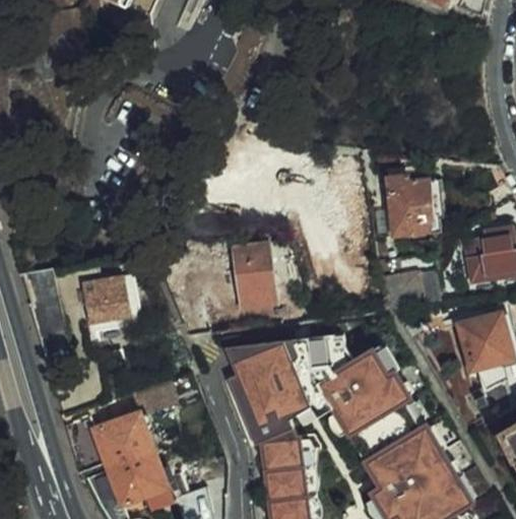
[(109,0),(150,19),(158,0),(109,0)]
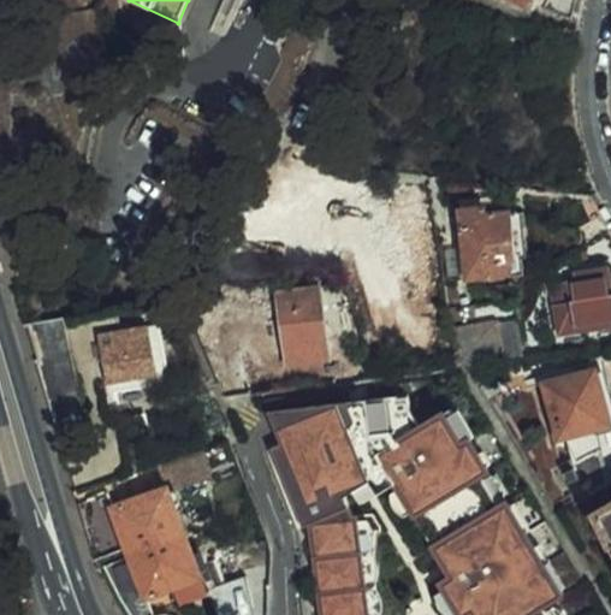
[(533,0),(531,4),(568,17),(571,0),(533,0)]
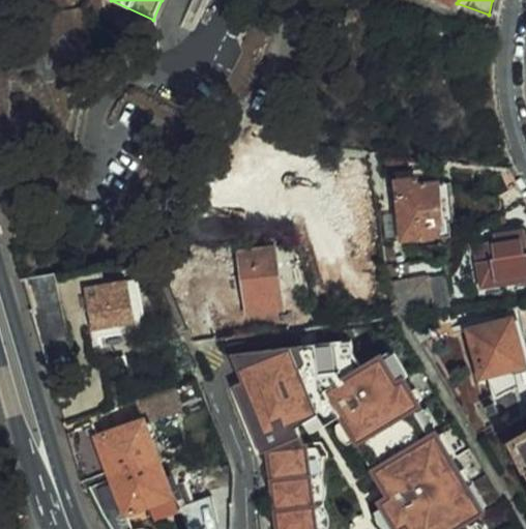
[(265,163),(243,163),(244,195),(256,195),(256,214),(290,214),(290,215),(332,215),(331,169),(290,170),(290,165),(265,165),(265,163)]
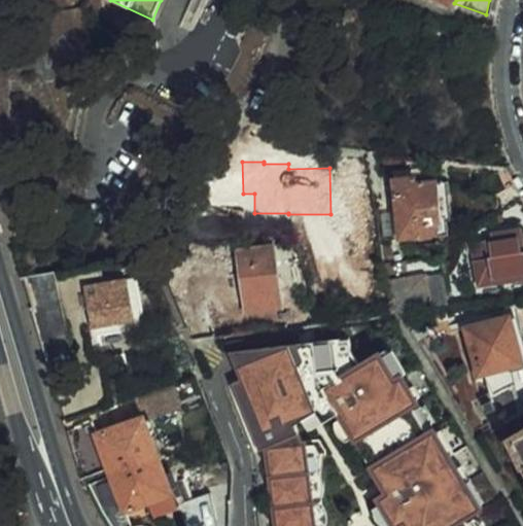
[(494,211),(520,199),(504,172),(484,181),(494,211)]
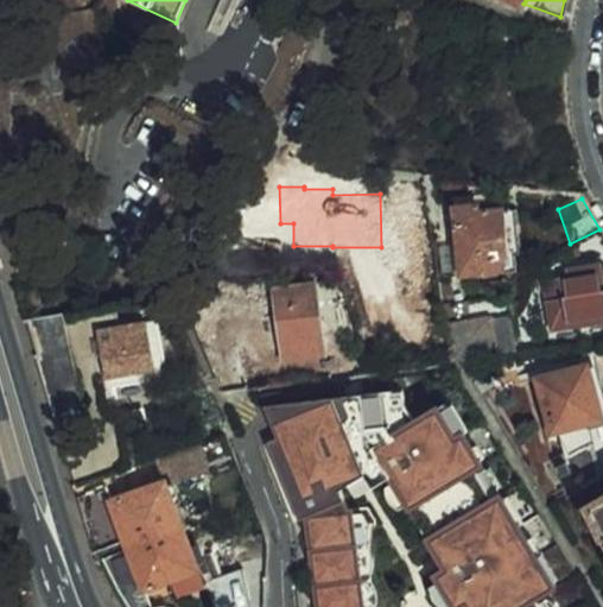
[(489,208),(488,202),(448,206),(456,274),(494,271),(494,263),(513,260),(507,207),(489,208)]
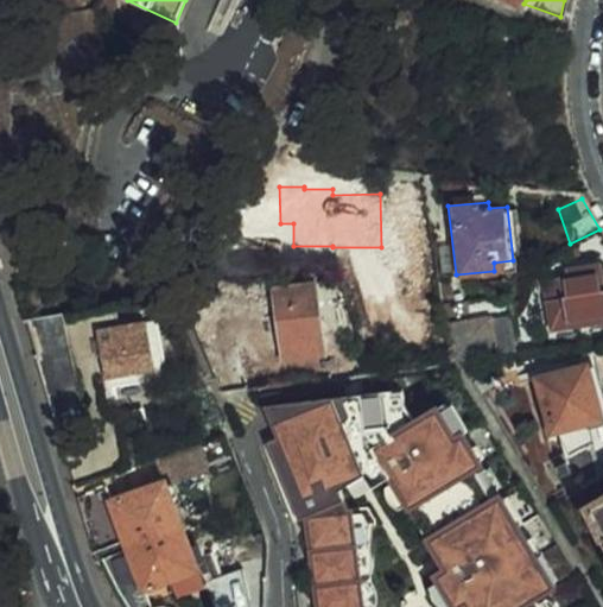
[(280,223),(280,246),(293,246),(293,223),(280,223)]
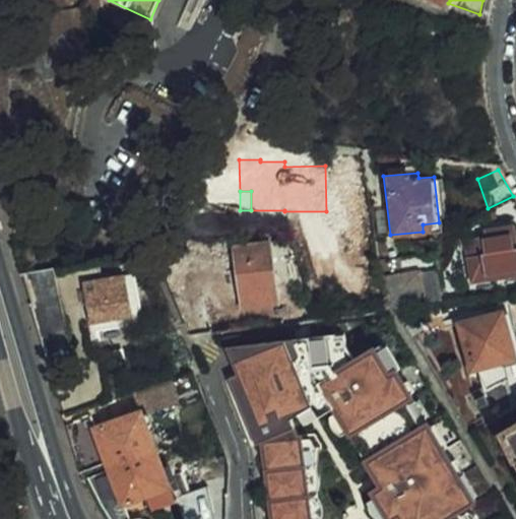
[(492,220),(515,210),(515,200),(513,196),(488,208),(492,220)]
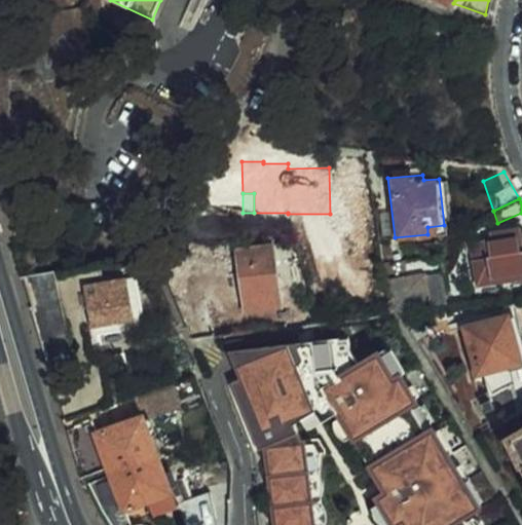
[(521,240),(520,228),(499,231),(500,237),(492,238),(471,241),(478,285),(512,278),(521,276),(521,240)]
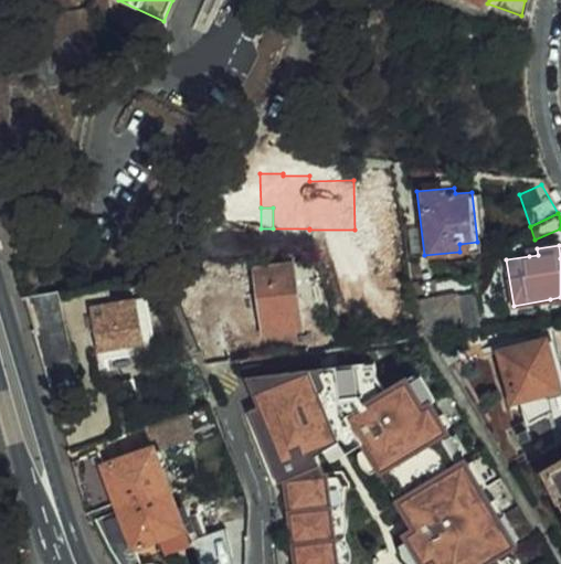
[(293,266),(252,270),(260,334),(300,330),(293,266)]
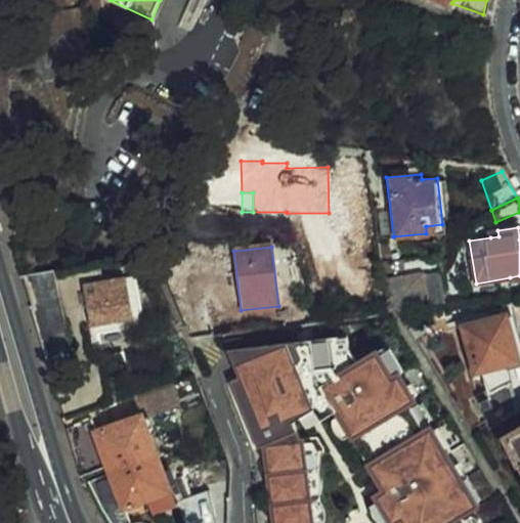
[(131,319),(124,277),(93,281),(95,291),(85,293),(88,310),(80,311),(83,328),(131,319)]
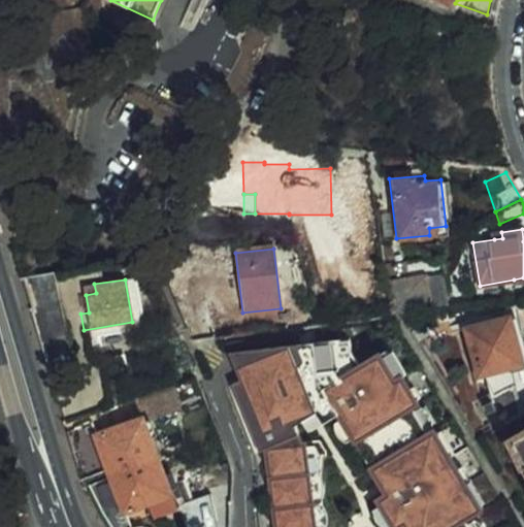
[(285,311),(287,327),(315,324),(310,308),(285,311)]
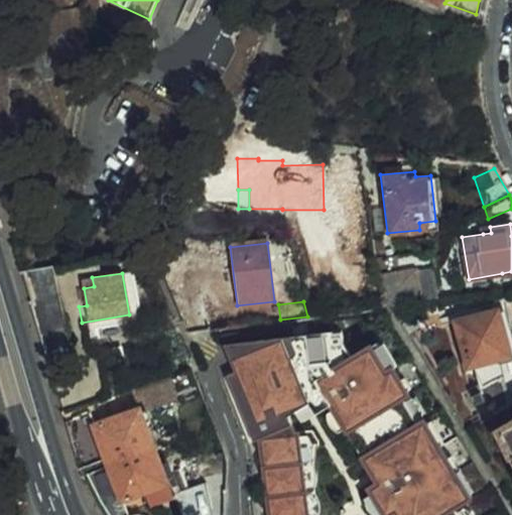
[(507,348),(497,309),(453,320),(465,368),(472,366),(479,388),(482,386),(490,413),(508,404),(496,380),(499,378),(493,360),(491,352),(507,348)]
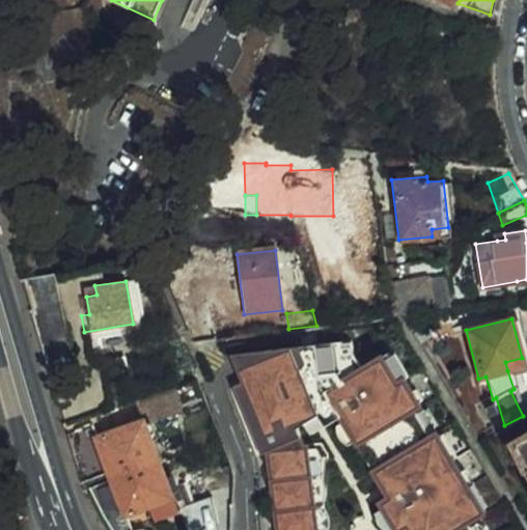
[(231,361),(222,364),(239,406),(260,454),(264,453),(275,529),(317,529),(305,446),(300,446),(296,428),(300,425),(314,416),(322,426),(337,417),(386,496),(378,502),(394,529),(399,529),(405,527),(407,529),(472,529),(468,521),(479,513),(453,474),(461,470),(451,455),(445,461),(430,435),(413,409),(405,395),(411,392),(404,379),(396,383),(380,356),(360,368),(351,354),(340,360),(338,342),(229,354),(231,361)]
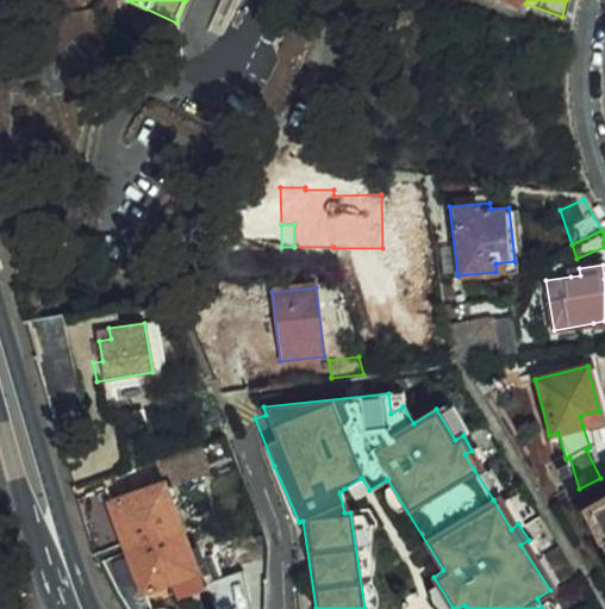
[(463,435),(444,404),(436,409),(455,440),(463,435)]
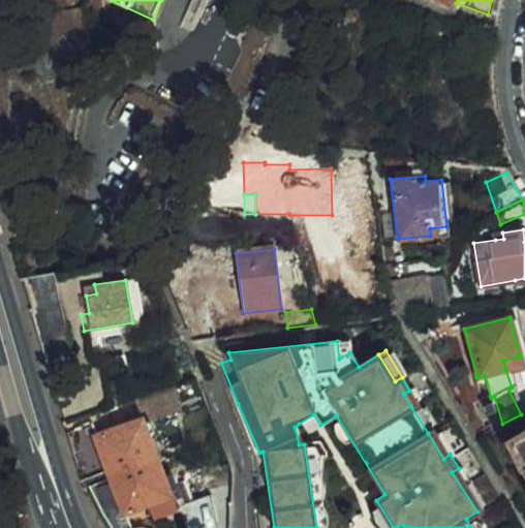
[(230,360),(228,352),(218,353),(221,363),(230,360)]
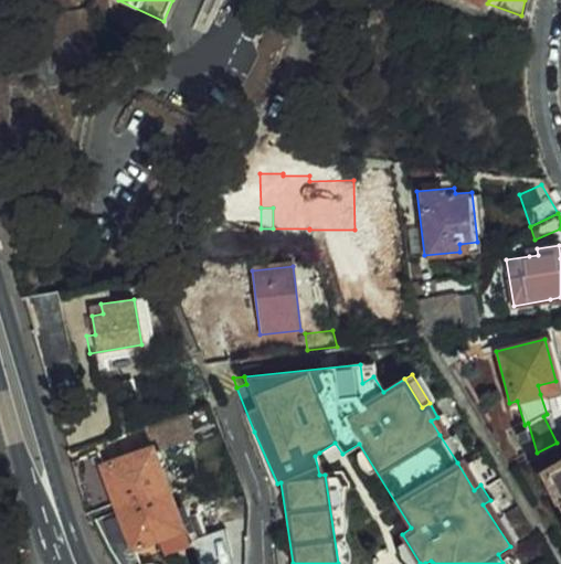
[(558,390),(556,381),(538,385),(540,394),(558,390)]
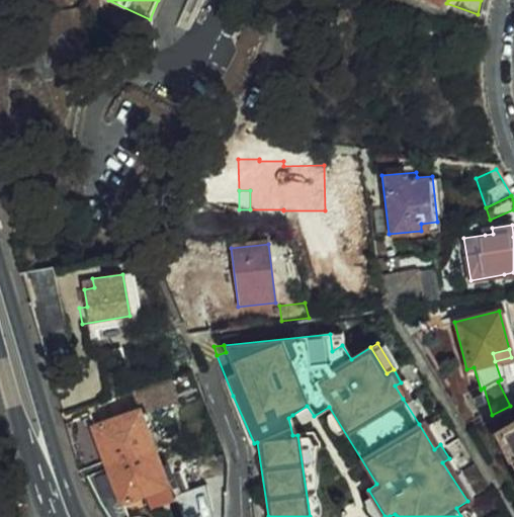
[(403,399),(409,395),(401,382),(395,385),(403,399)]
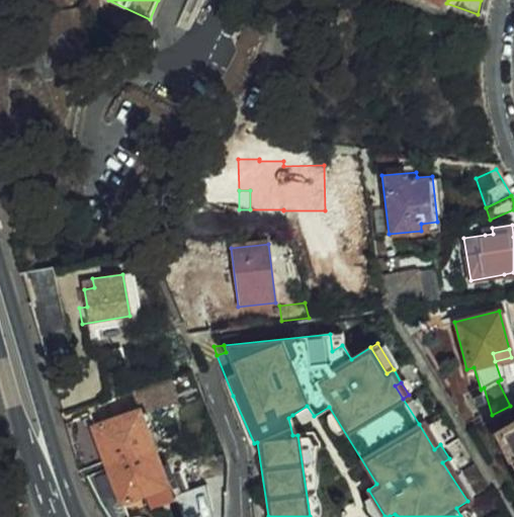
[(469,389),(472,396),(481,393),(479,385),(469,389)]
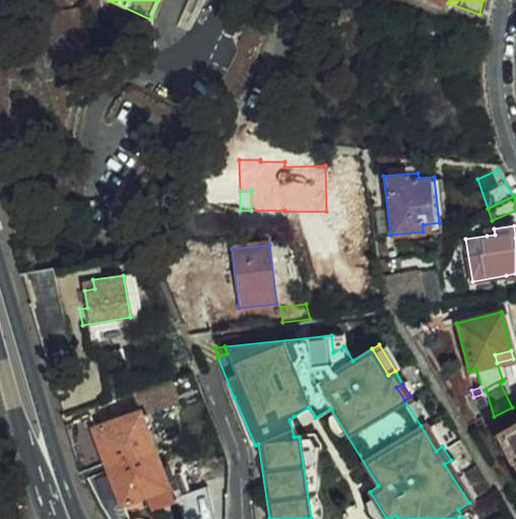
[(482,394),(473,397),(476,407),(486,404),(482,394)]
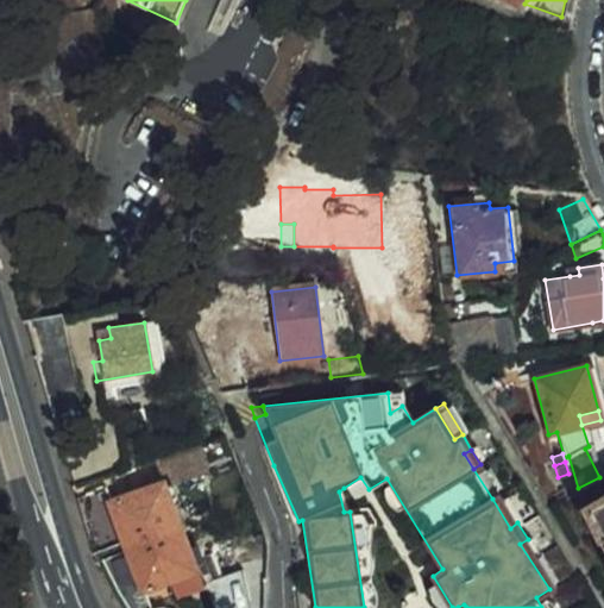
[(351,496),(356,497),(369,489),(360,477),(344,488),(351,496)]
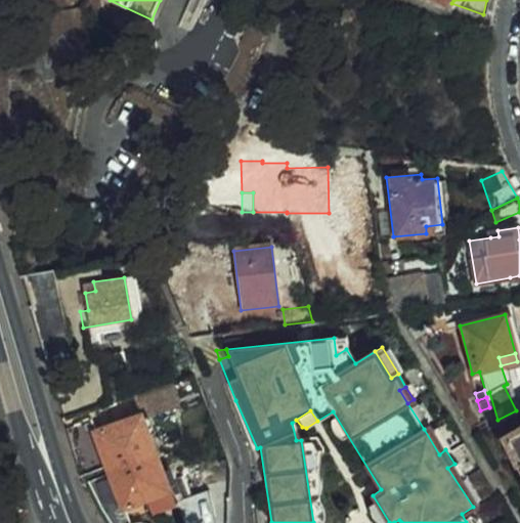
[(93,433),(107,471),(122,508),(169,490),(140,415),(93,433)]
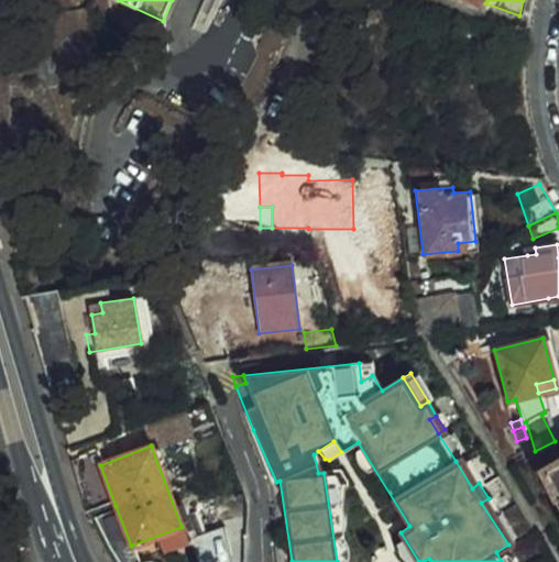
[(456,461),(472,488),(479,483),(462,456),(456,461)]
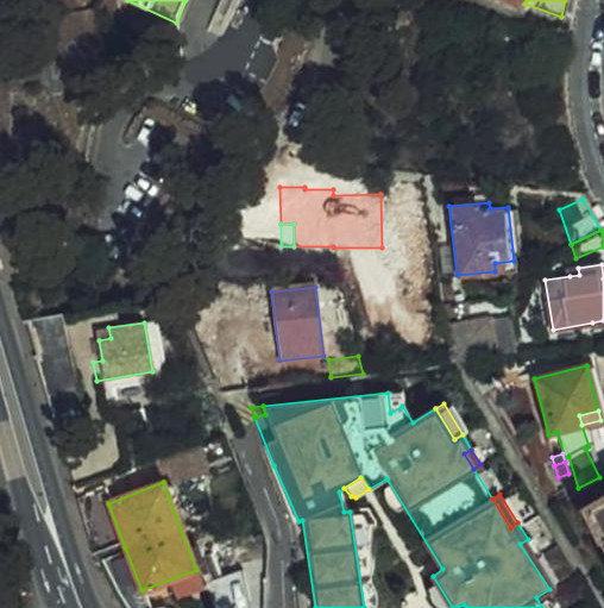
[(603,495),(585,507),(602,540),(603,539),(603,495)]
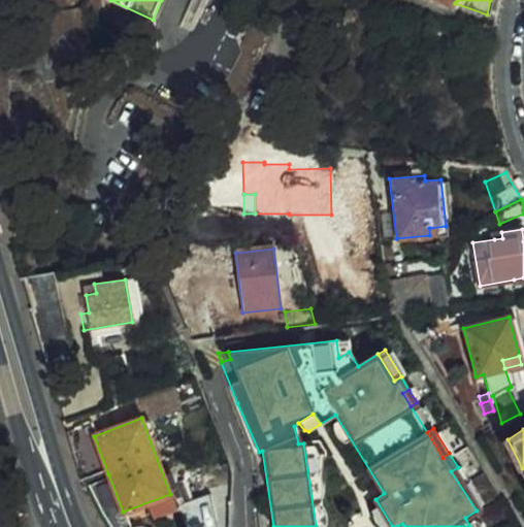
[(451,471),(477,511),(483,507),(458,467),(451,471)]
